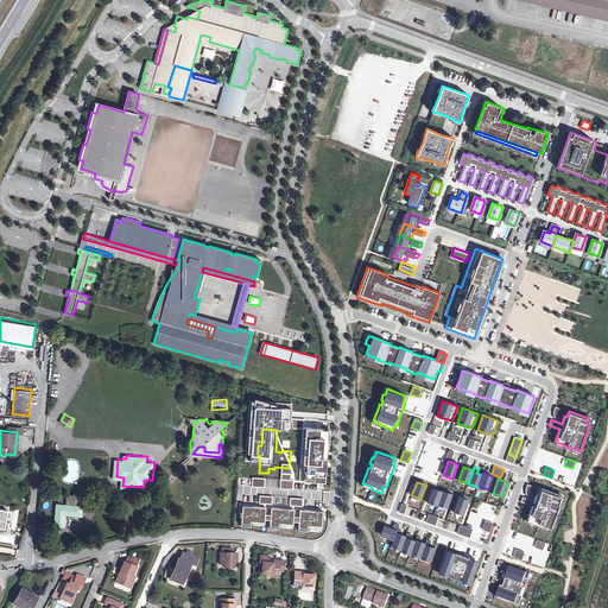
[(442,492),(432,488),(426,504),(437,506),(442,492)]
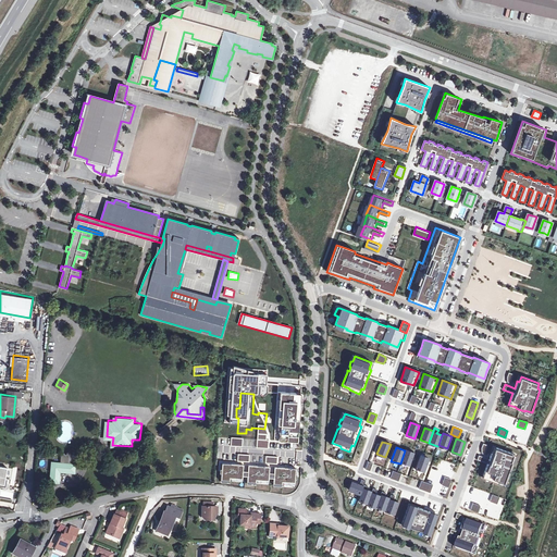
[(477,460),(487,463),(483,475),(490,478),(490,479),(498,482),(499,481),(506,484),(515,460),(511,459),(514,454),(495,447),(494,453),(492,452),(489,459),(479,455),(477,460)]
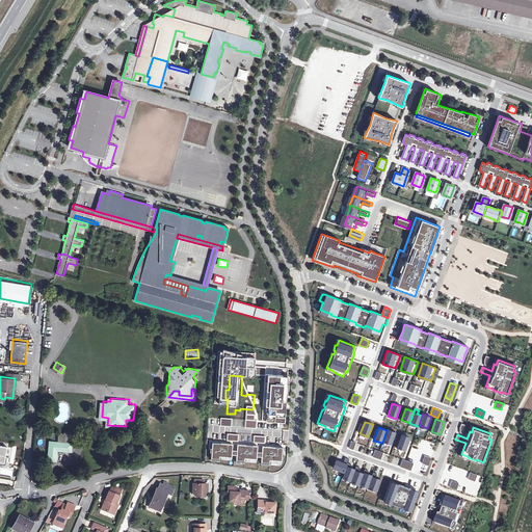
[(67,432),(64,431),(62,432),(60,430),(57,431),(57,439),(50,439),(48,456),(56,457),(57,447),(72,448),(73,435),(70,432),(68,431),(67,432)]
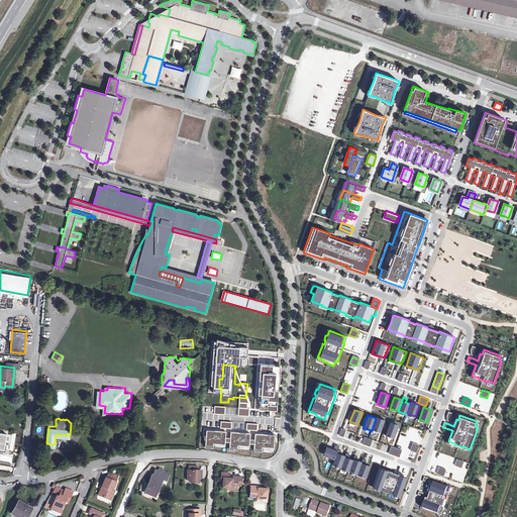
[(384,420),(376,418),(372,430),(380,433),(384,420)]
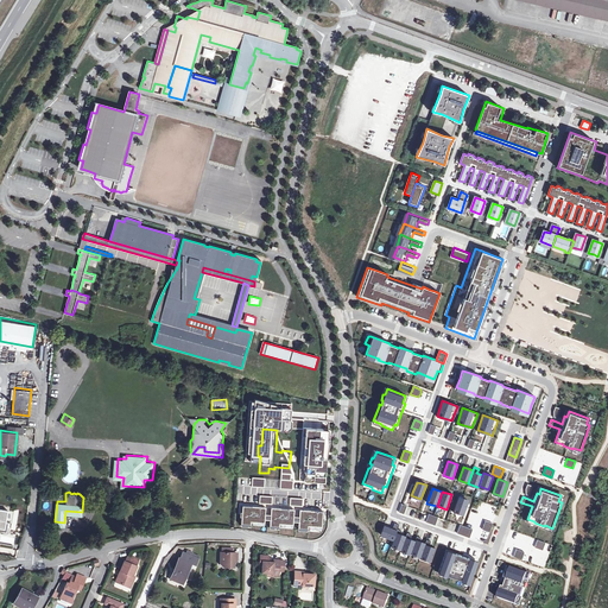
[(468,500),(458,496),(454,511),(463,514),(468,500)]
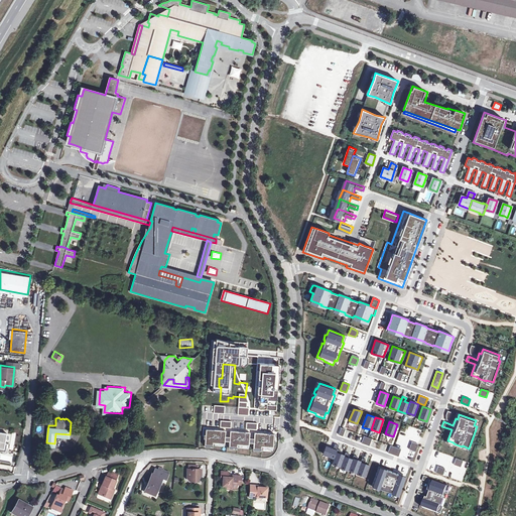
[(419,437),(422,429),(404,424),(401,432),(398,432),(396,439),(402,441),(405,433),(419,437)]
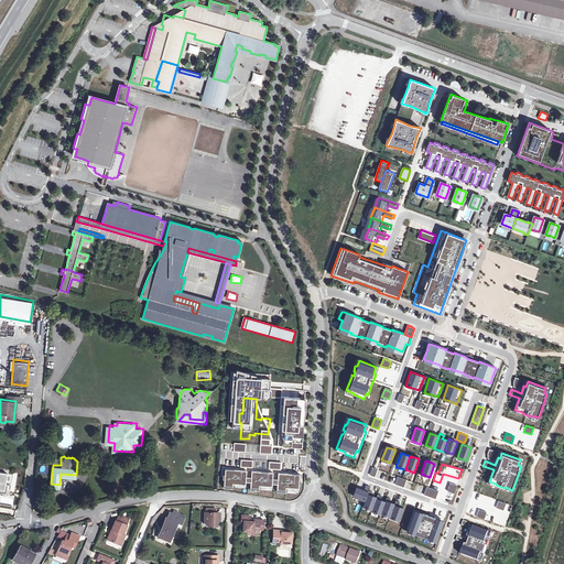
[(457,486),(449,483),(447,491),(454,494),(457,486)]
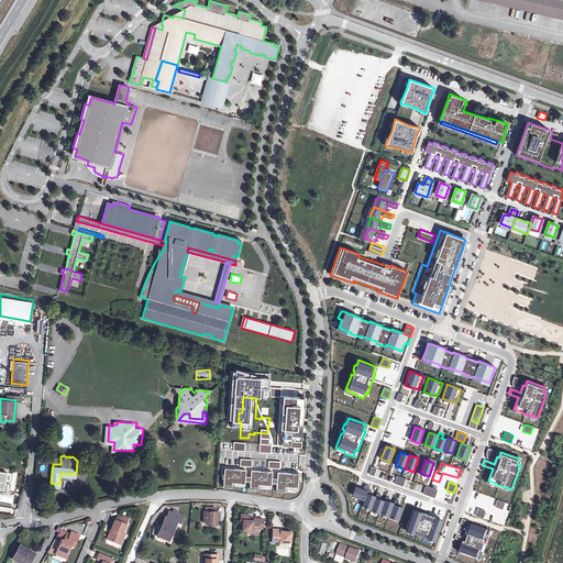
[(353,496),(364,499),(368,490),(370,486),(365,484),(364,489),(356,487),(353,496)]
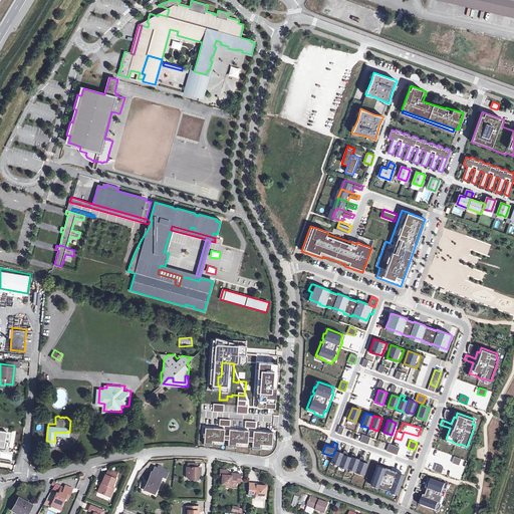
[(399,450),(388,447),(387,451),(397,455),(399,450)]
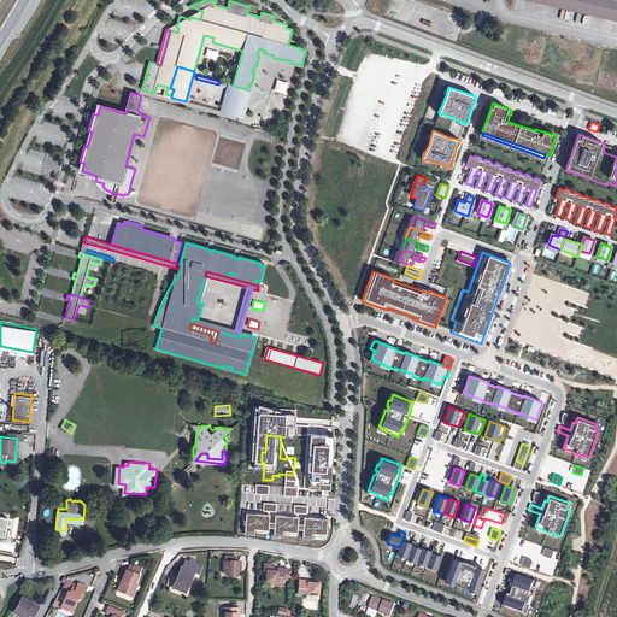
[(407,539),(404,538),(399,547),(398,554),(407,558),(412,545),(406,542),(407,539)]
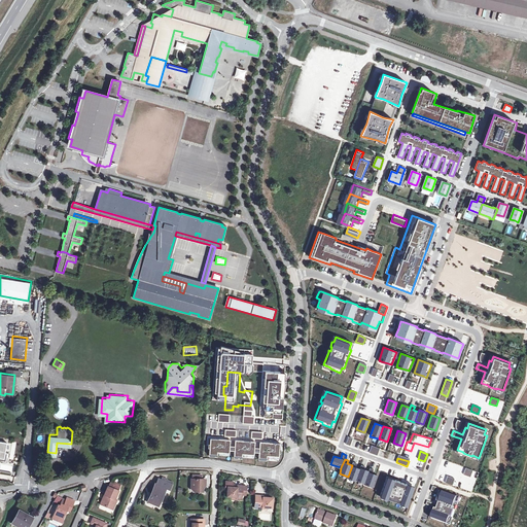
[(353,462),(352,465),(348,477),(347,478),(356,480),(356,479),(359,469),(355,467),(356,463),(353,462)]
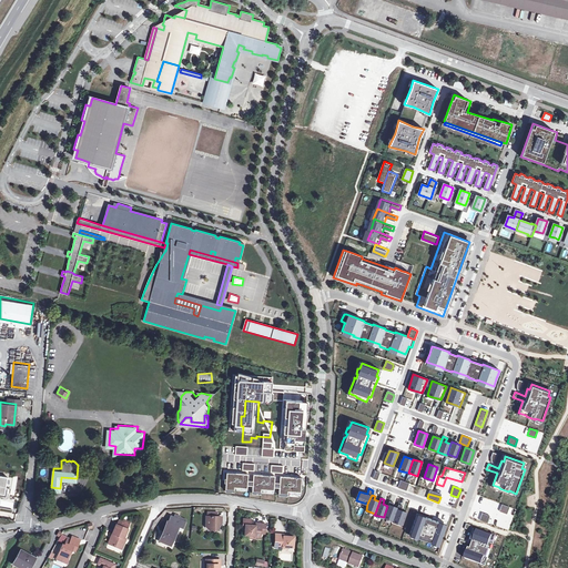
[(389,501),(387,506),(384,516),(393,519),(397,508),(392,506),(394,503),(389,501)]
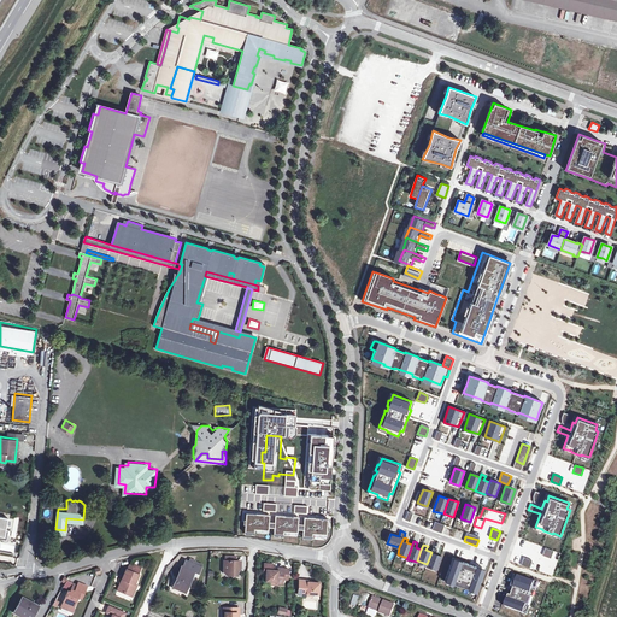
[(553,551),(546,547),(542,556),(551,558),(553,551)]
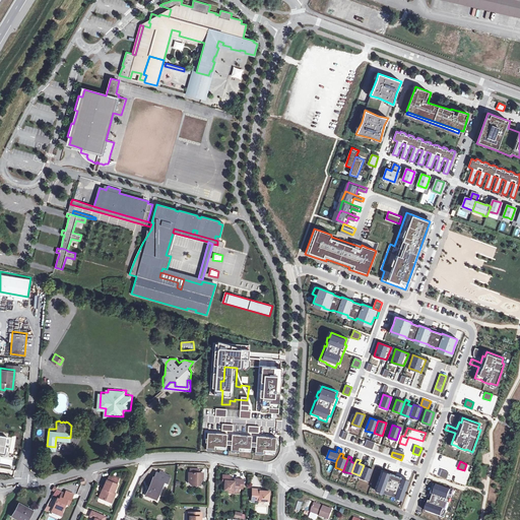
[(365,462),(364,465),(360,475),(360,476),(368,479),(372,469),(367,467),(369,463),(365,462)]
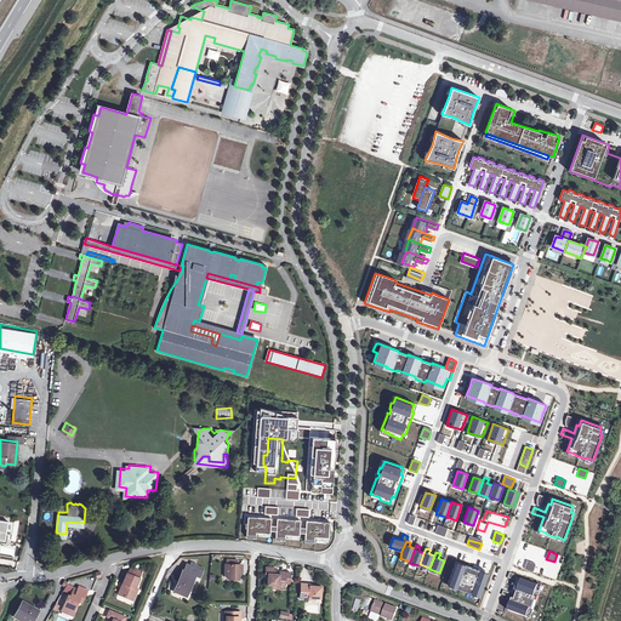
[(237,560),(227,560),(227,565),(226,565),(226,576),(229,580),(239,580),(239,573),(243,573),(243,565),(237,565),(237,560)]
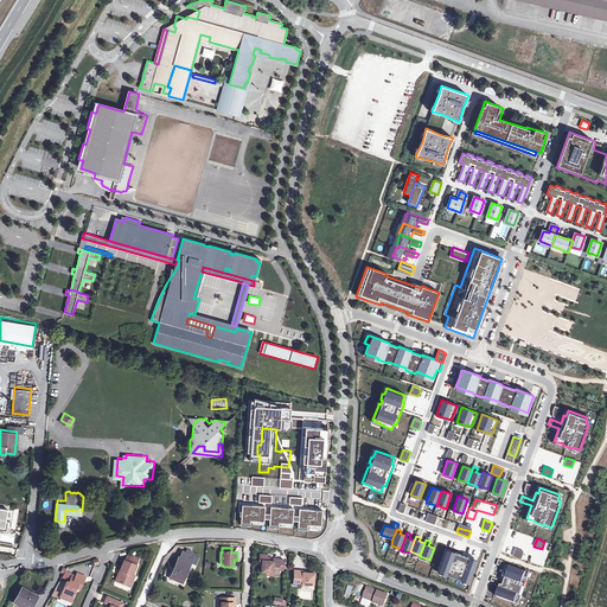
[(512,556),(521,558),(523,551),(516,548),(512,556)]
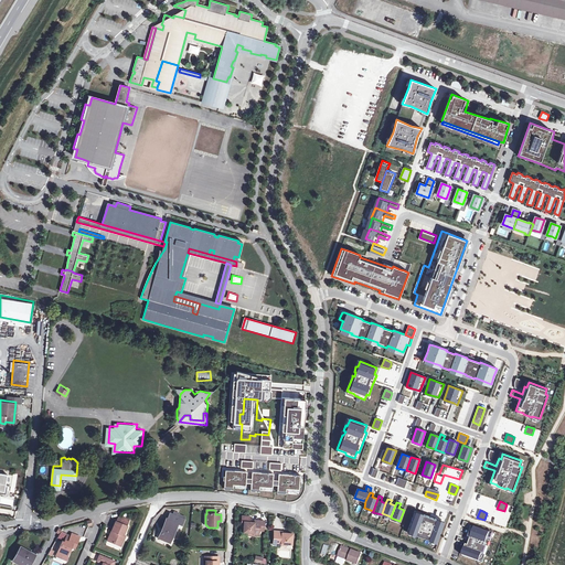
[(184,515),(181,513),(179,515),(176,514),(172,513),(170,519),(168,518),(159,536),(171,541),(179,522),(184,524),(187,519),(183,518),(184,515)]
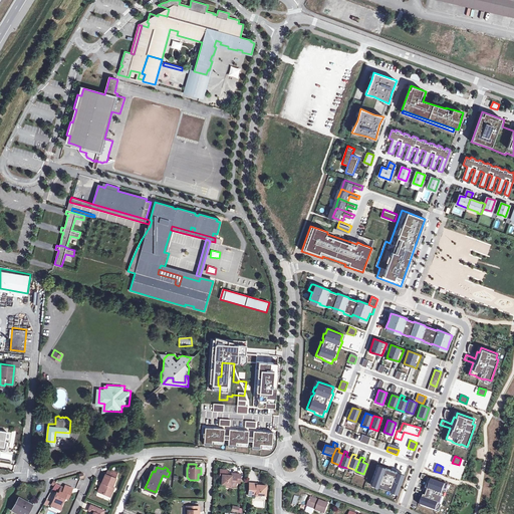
[(398,492),(403,476),(396,474),(397,472),(396,472),(384,468),(383,470),(376,467),(371,483),(378,485),(377,487),(390,491),(391,489),(398,492)]
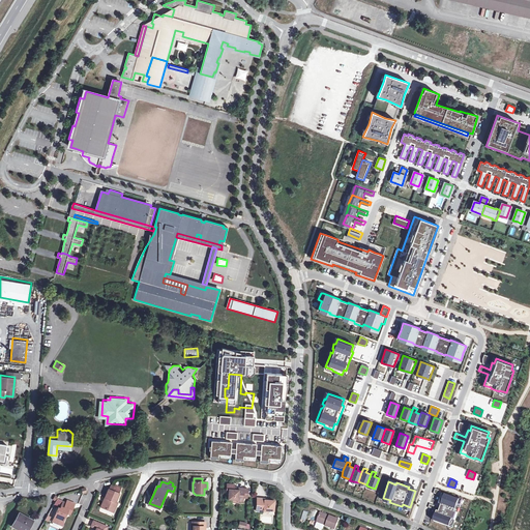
[(237,501),(237,502),(243,503),(243,498),(246,498),(246,490),(238,489),(238,492),(233,492),(234,487),(227,486),(227,491),(229,491),(228,500),(233,501),(237,501)]
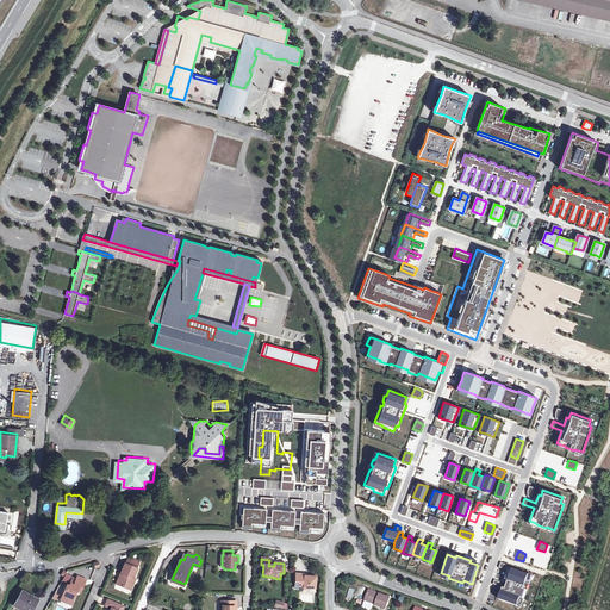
[(129,566),(124,564),(120,573),(123,574),(118,585),(130,591),(134,584),(131,583),(134,579),(136,570),(129,566)]
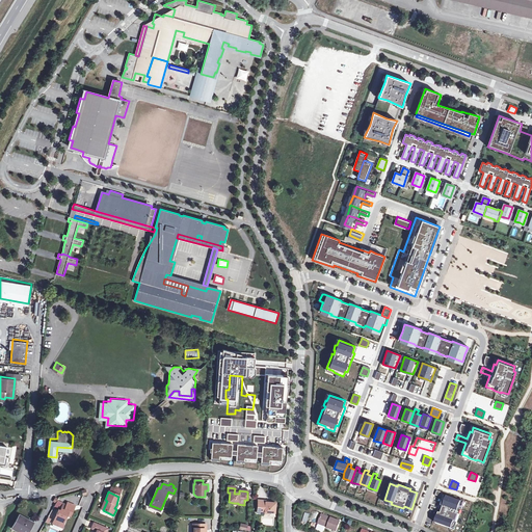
[(461,502),(447,497),(446,502),(444,501),(443,502),(442,506),(444,507),(443,510),(431,506),(430,510),(439,513),(435,523),(452,529),(454,522),(457,523),(459,515),(457,514),(459,508),(461,502)]
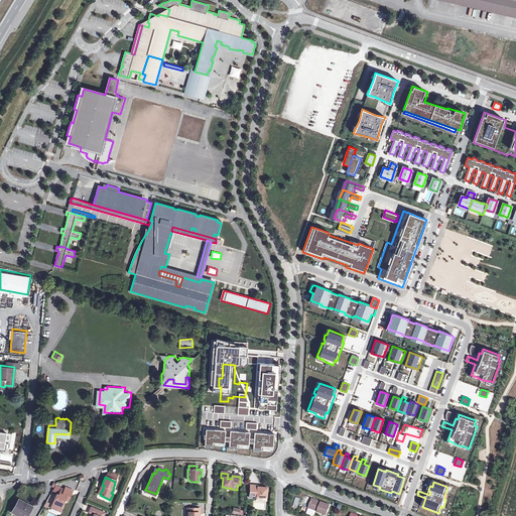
[(250,485),(250,496),(252,496),(252,498),(257,498),(257,496),(266,496),(267,487),(258,487),(258,486),(250,485)]
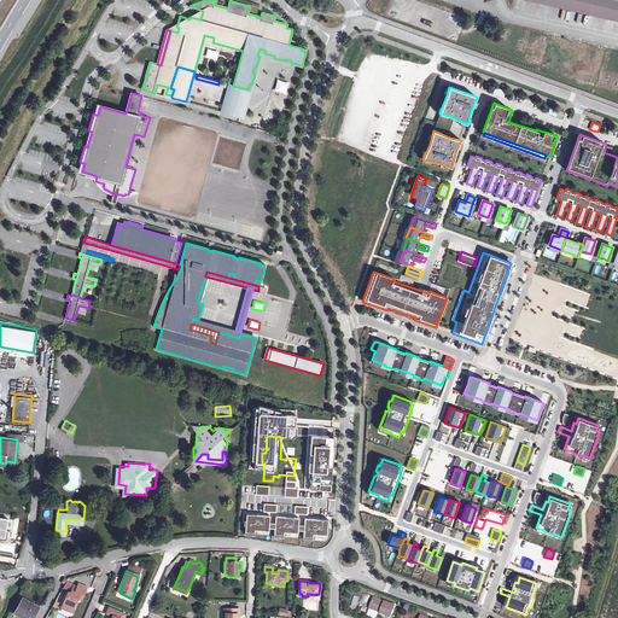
[(81,601),(87,588),(79,583),(76,587),(74,593),(70,592),(70,594),(68,593),(60,608),(69,612),(71,606),(74,607),(77,599),(81,601)]
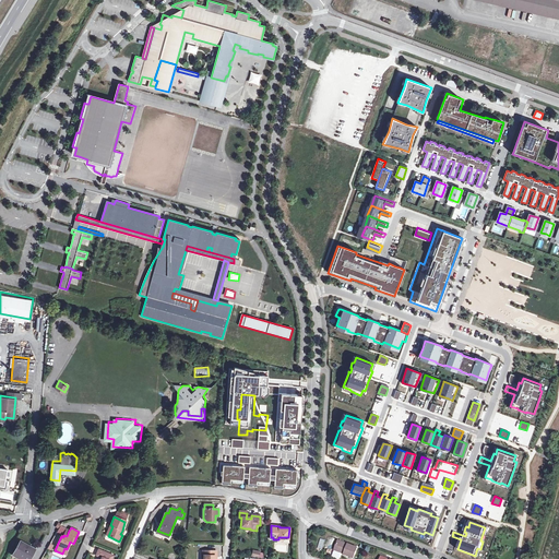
[(343,555),(349,557),(353,558),(357,547),(337,540),(333,550),(344,554),(343,555)]
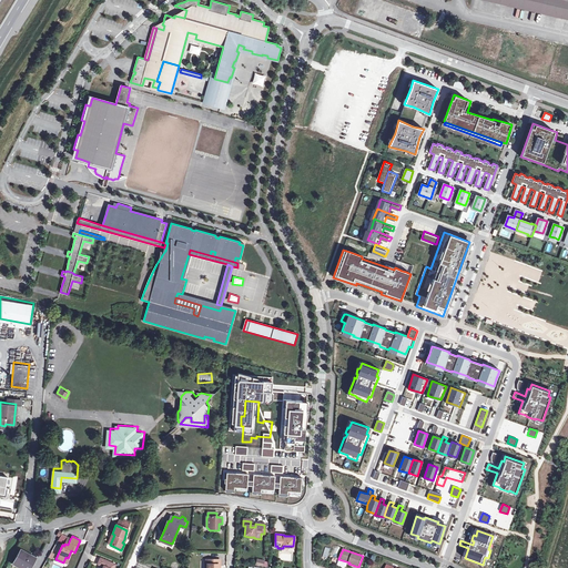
[(20,551),(12,565),(18,567),(29,567),(33,560),(20,551)]
